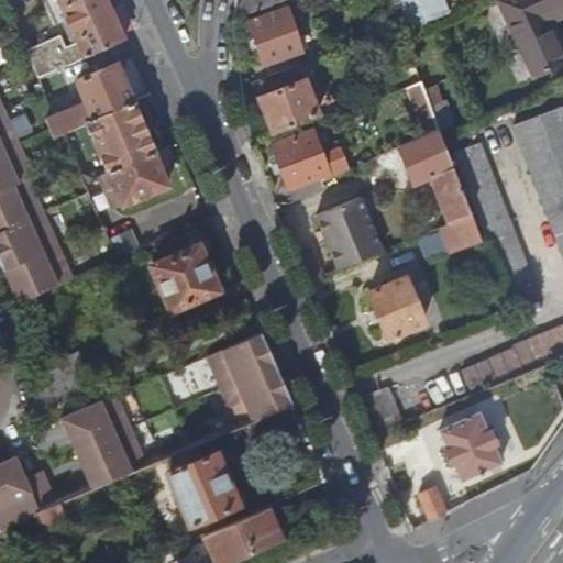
[(62,0),(79,40),(86,56),(125,40),(125,39),(107,0),(62,0)]
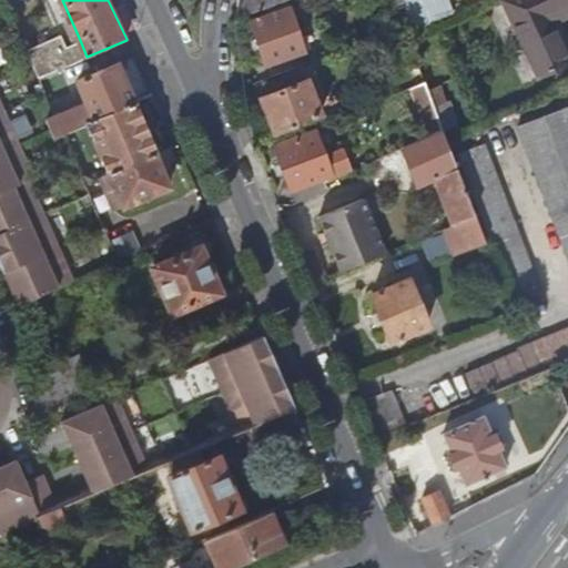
[(237,0),(236,20),(290,0),(237,0)]
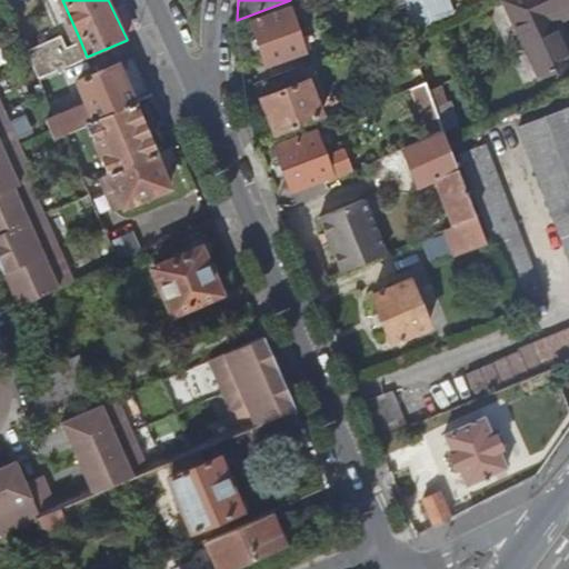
[(551,17),(568,9),(568,0),(512,0),(508,2),(520,31),(551,17)]
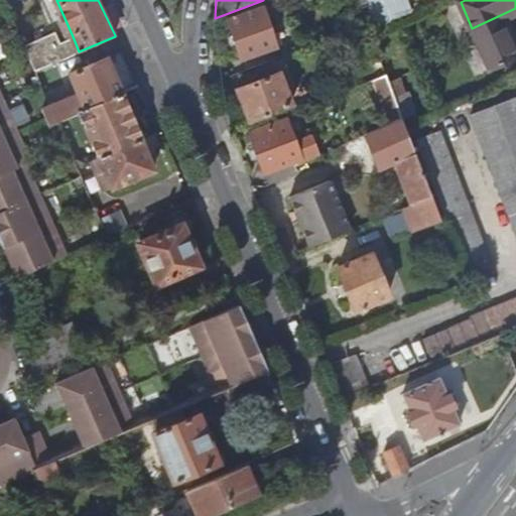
[(264,8),(228,21),(241,60),(278,47),(264,8)]
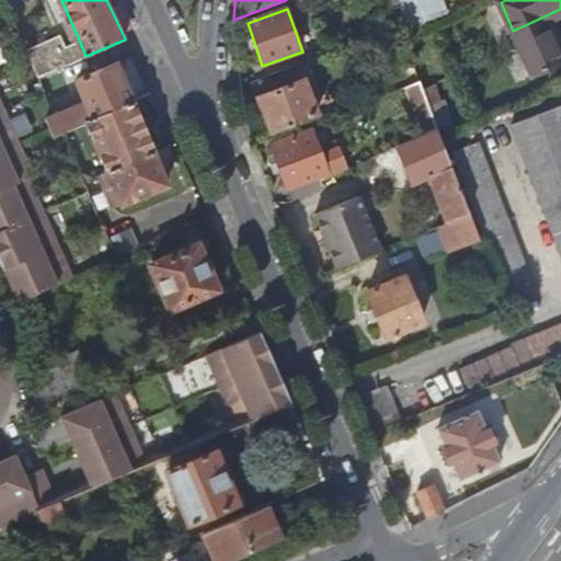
[(560,9),(544,16),(548,27),(560,22),(560,9)]
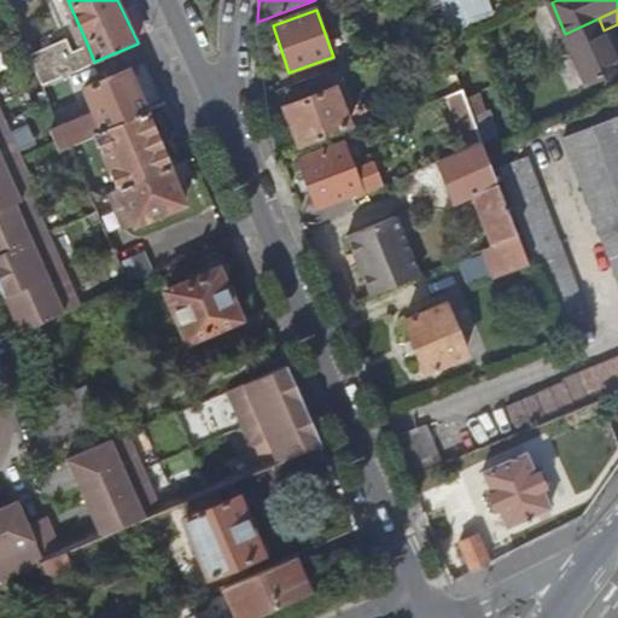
[(617,69),(617,63),(604,30),(599,18),(565,34),(584,83),(617,69)]
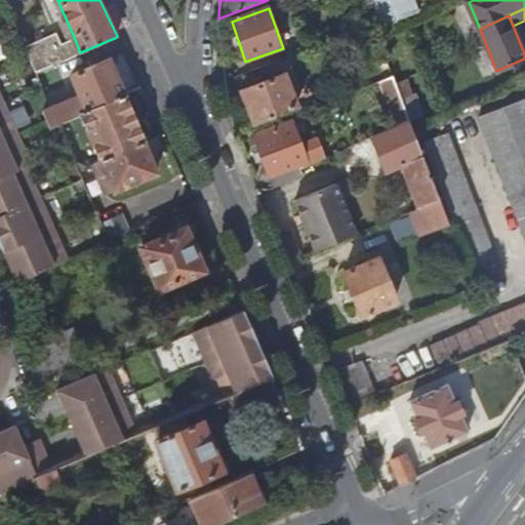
[(32,63),(36,72),(80,52),(74,37),(62,42),(57,31),(43,36),(50,55),(32,63)]
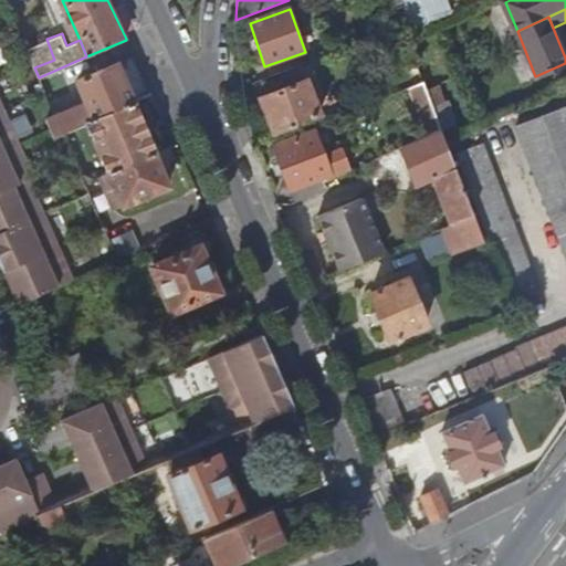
[(77,81),(94,119),(133,103),(116,64),(77,81)]
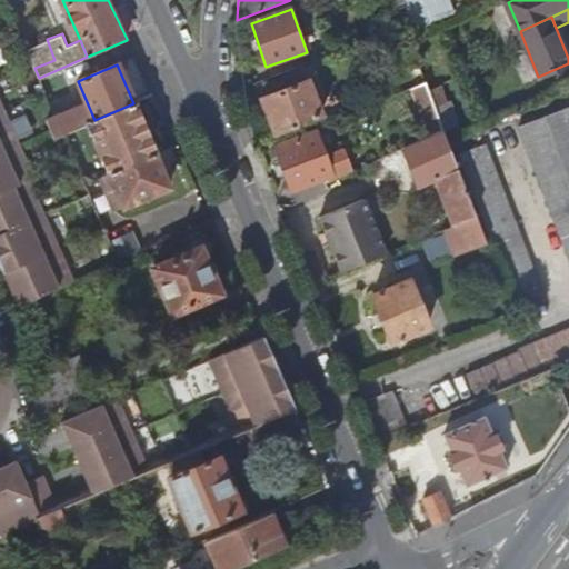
[(262,96),(269,115),(276,132),(322,115),(309,79),(262,96)]
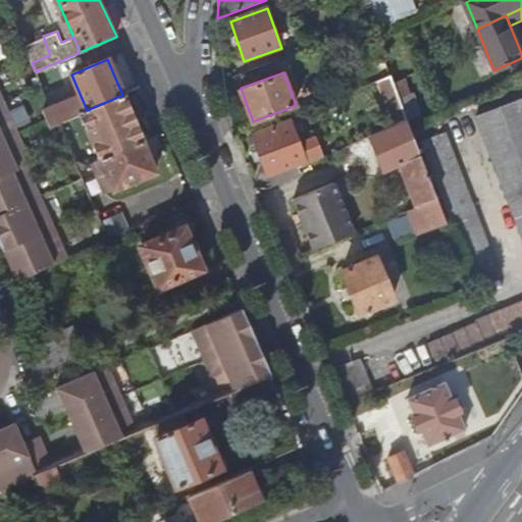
[(390,75),(379,80),(396,123),(407,118),(400,99),(395,86),(390,75)]
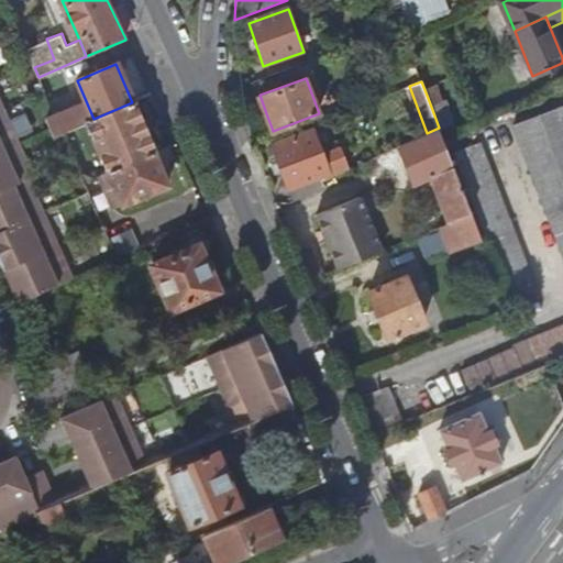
[(431,107),(441,103),(435,88),(426,92),(431,107)]
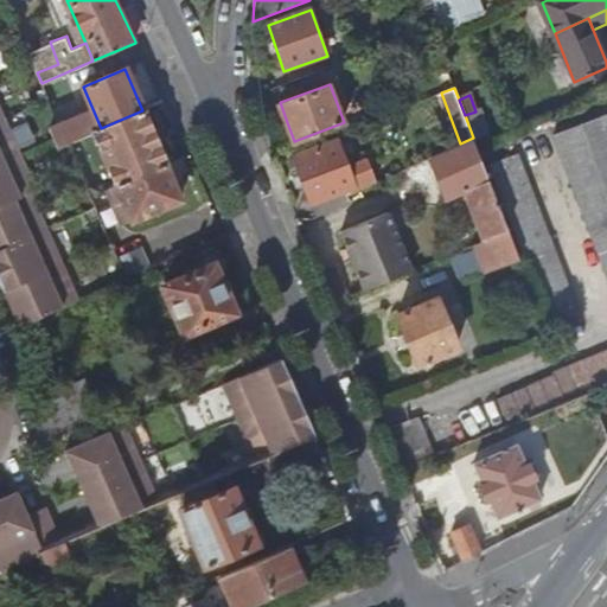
[(0,102),(0,278),(20,325),(81,298),(33,191),(38,189),(0,102)]
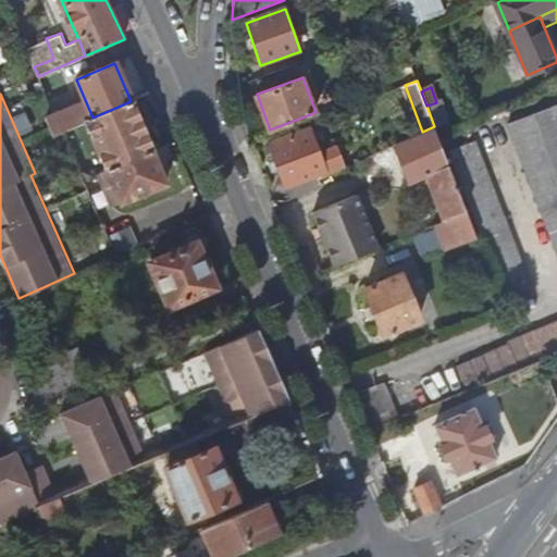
[(442,100),(436,102),(426,106),(434,126),(435,132),(452,124),(442,100)]
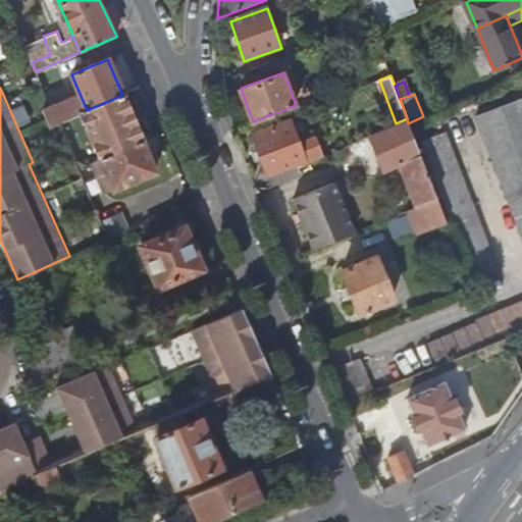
[(87,110),(81,112),(101,162),(98,164),(102,173),(106,171),(114,190),(156,171),(122,95),(87,110)]
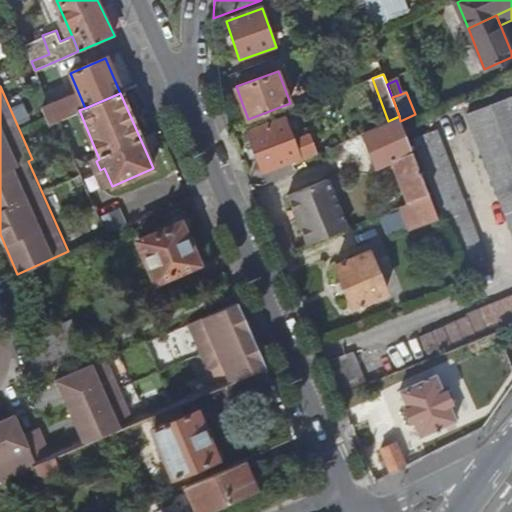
[(55,122),(57,121),(57,120),(67,115),(77,111),(70,96),(48,106),(55,122)]
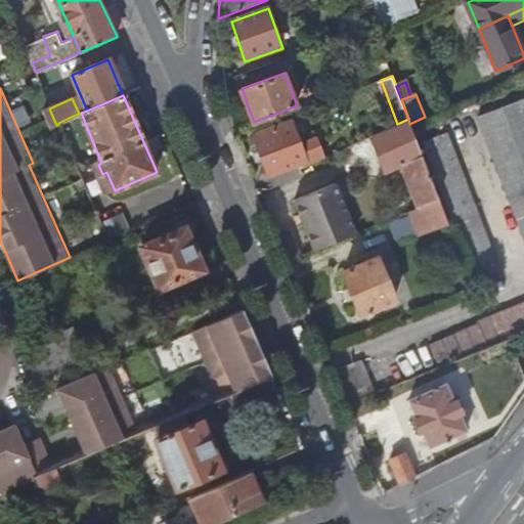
[(523,98),(480,117),(523,236),(523,98)]
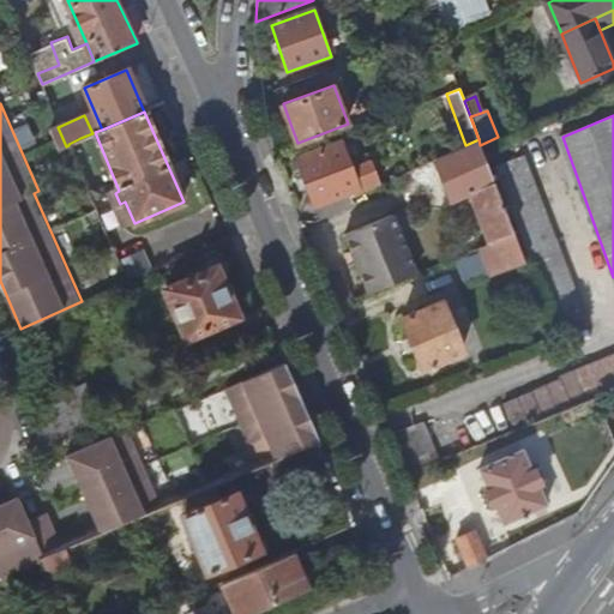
[(298,143),(290,124),(281,127),(288,146),(298,143)]
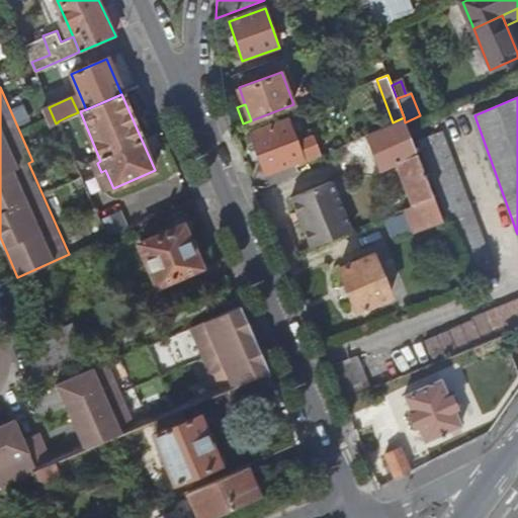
[(58,121),(58,122),(75,162),(78,160),(71,145),(78,142),(68,116),(58,121)]
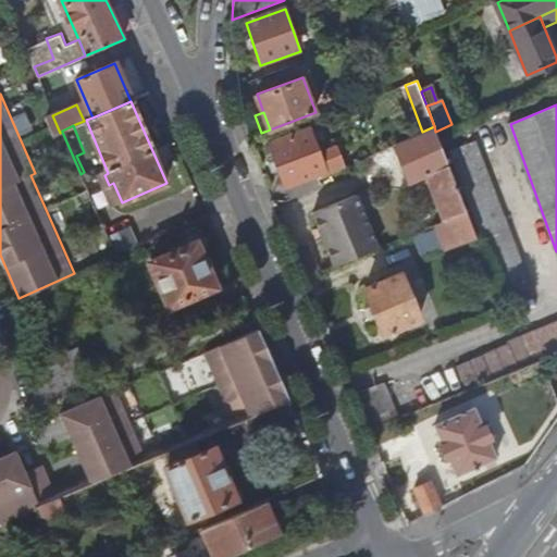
[(422,132),(397,144),(409,177),(425,172),(443,220),(466,210),(440,139),(435,132),(434,126),(422,132)]
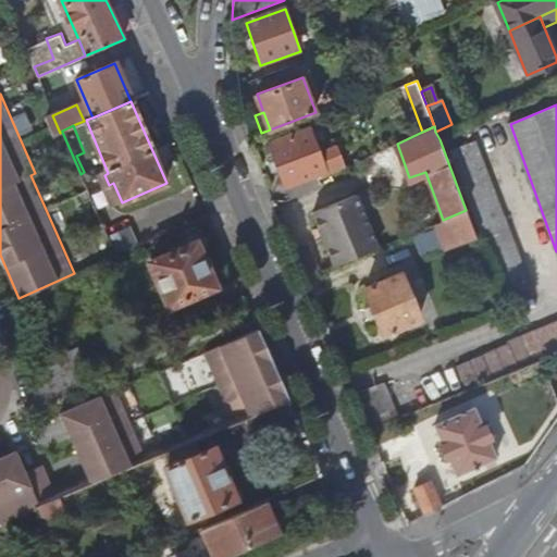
[(320,178),(345,168),(338,147),(318,153),(309,128),(269,144),(287,194),(320,178)]
